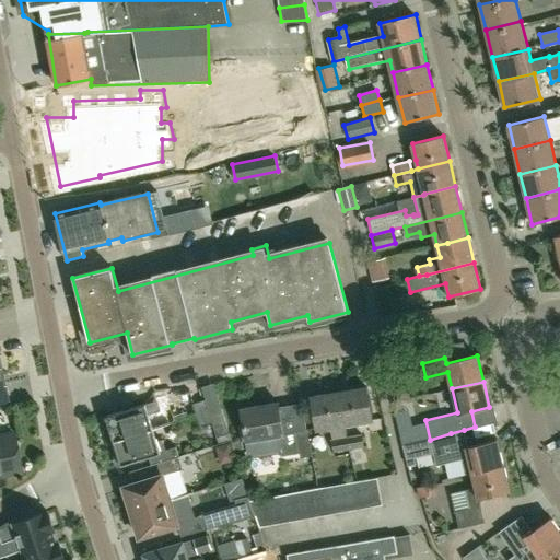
[(339,393),(345,426),(373,420),(368,387),(339,393)]
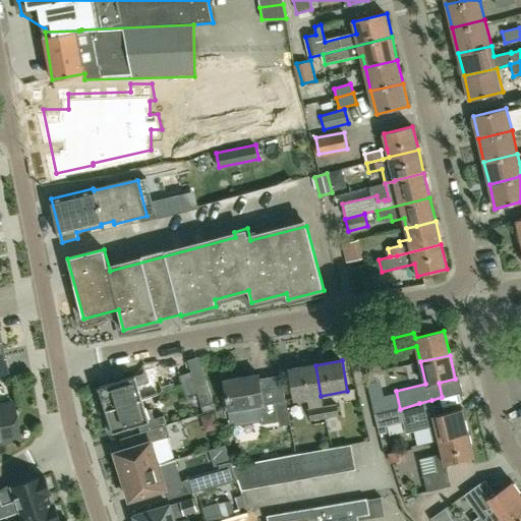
[(324,417),(322,406),(323,406),(321,396),(315,365),(290,369),(295,400),(306,398),(308,409),(309,419),(324,417)]
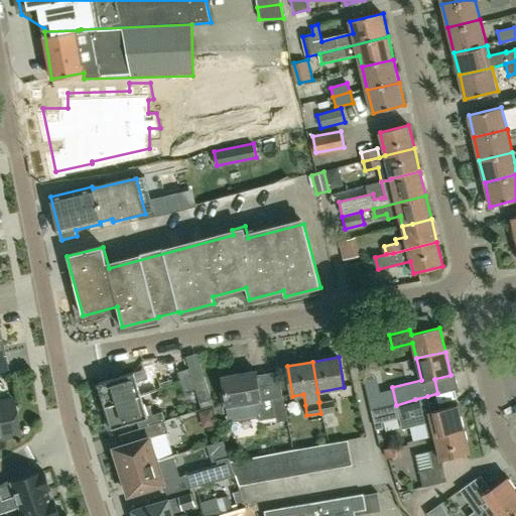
[(196,391),(194,381),(189,369),(178,373),(184,394),(196,391)]
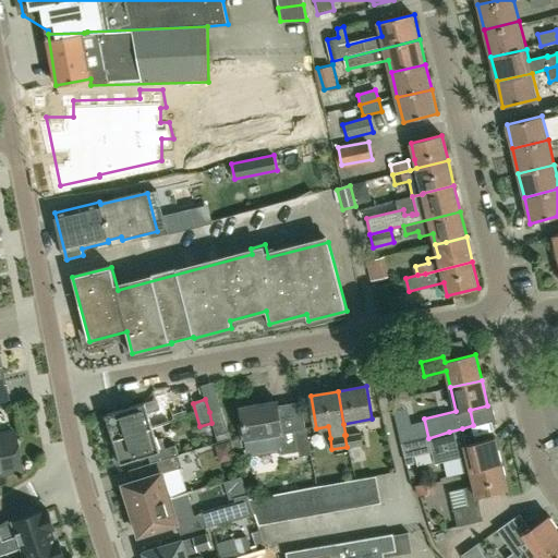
[(113,440),(153,428),(148,414),(161,410),(158,400),(102,417),(108,434),(111,433),(113,440)]
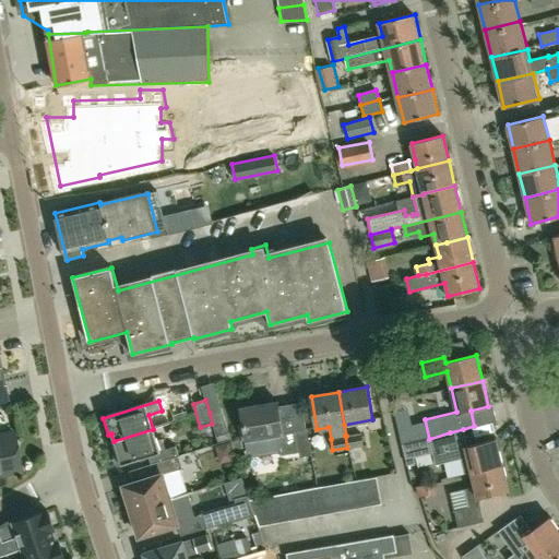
[(277,436),(281,455),(299,452),(300,458),(310,455),(306,428),(296,430),(297,431),(284,433),(278,403),(241,409),(244,421),(238,423),(241,441),(277,436)]
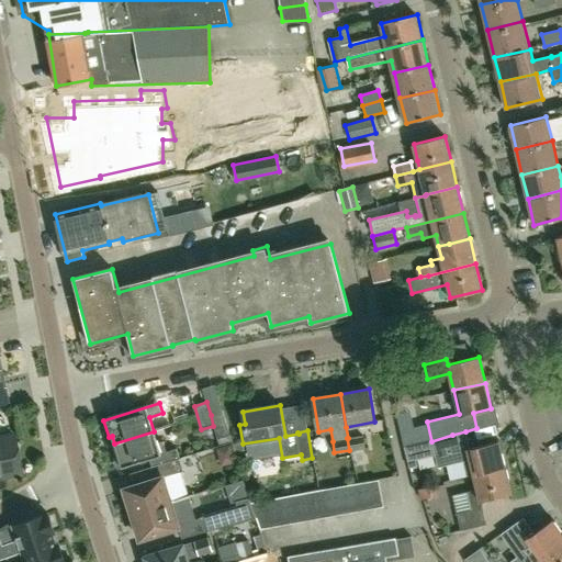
[(211,415),(213,426),(217,440),(231,436),(223,411),(211,415)]
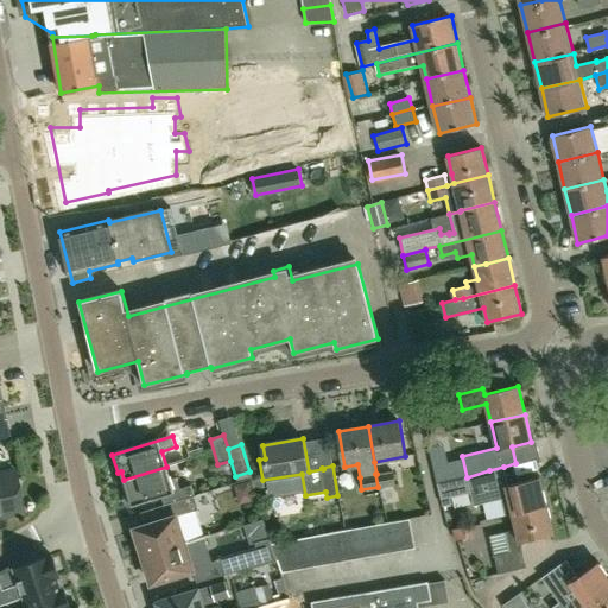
[(164,506),(195,496),(191,486),(181,489),(177,479),(171,480),(166,467),(124,480),(126,487),(122,489),(127,507),(162,496),(164,506)]
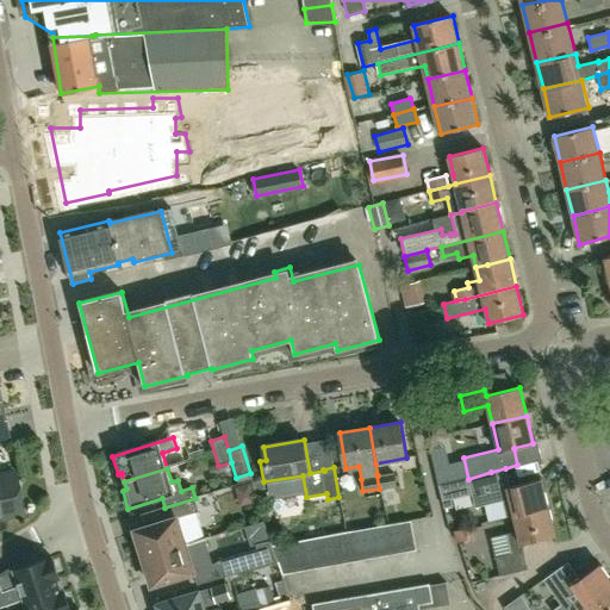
[(548,506),(547,505),(548,503),(546,492),(543,491),(541,479),(510,486),(505,468),(491,472),(468,479),(475,506),(510,498),(514,515),(548,506)]
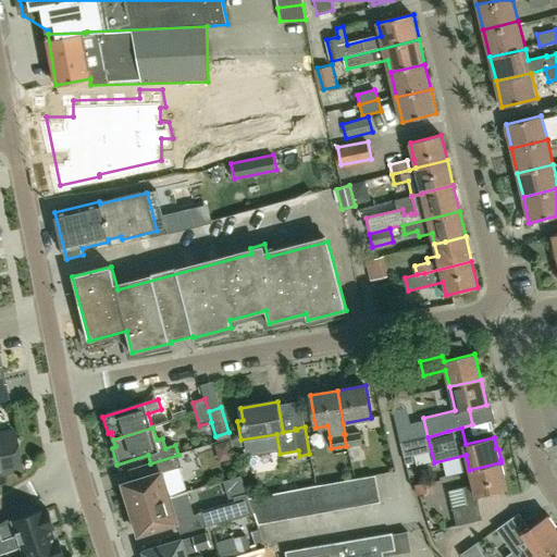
[(0,474),(21,471),(13,432),(0,434),(0,474)]
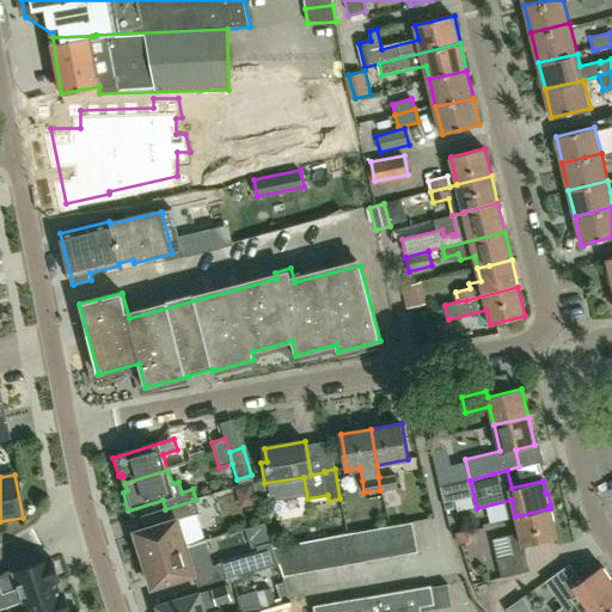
[(380,490),(397,488),(395,475),(379,477),(378,477),(380,490)]
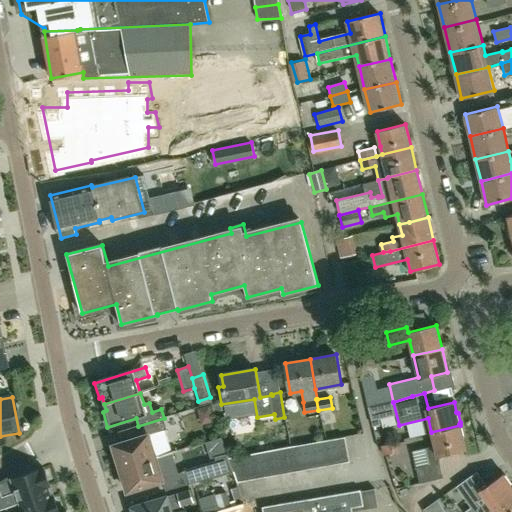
[(214,402),(203,406),(208,420),(219,416),(214,402)]
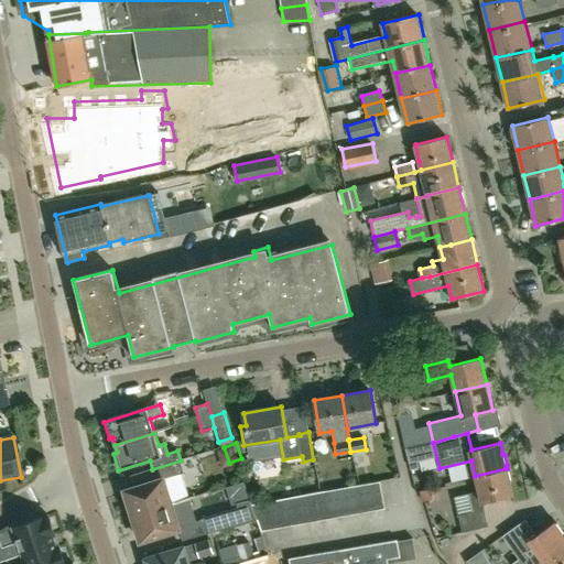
[(420,468),(418,463),(437,458),(433,443),(405,449),(411,470),(420,468)]
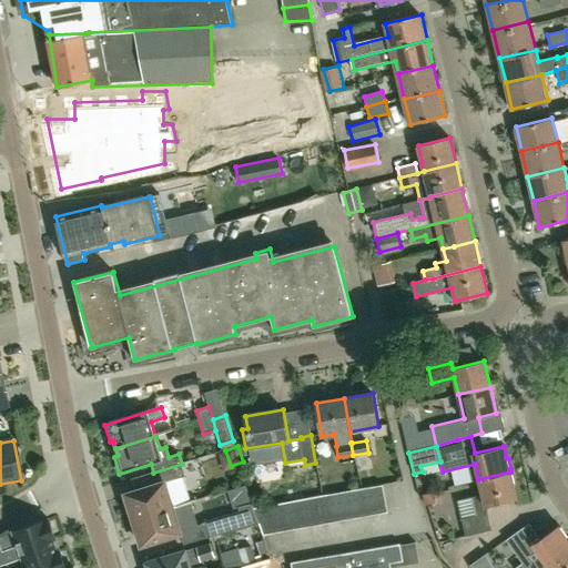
[(153,473),(158,485),(125,495),(129,506),(125,507),(125,515),(128,521),(172,508),(172,506),(191,500),(183,476),(185,476),(182,464),(153,473)]
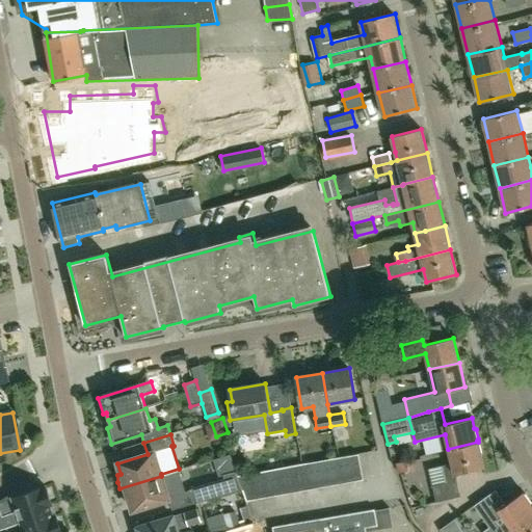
[(484,467),(481,456),(482,454),(480,445),(478,444),(478,442),(448,449),(451,462),(442,464),(446,482),(432,485),(436,502),(460,496),(455,474),(484,467)]
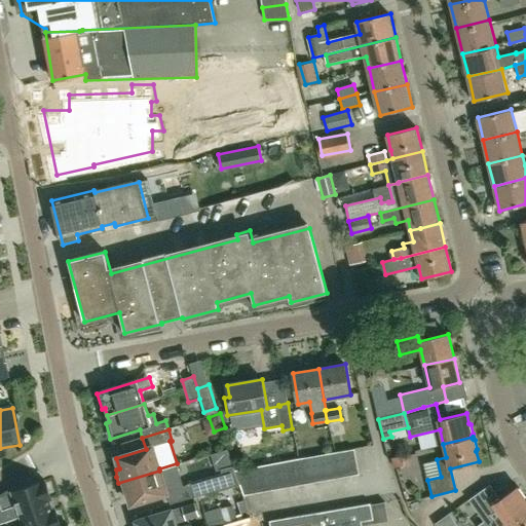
[(340,451),(344,476),(359,474),(354,448),(340,451)]
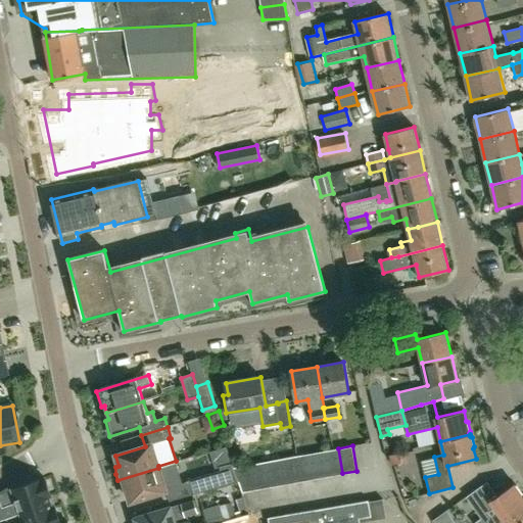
[(328,476),(342,473),(338,448),(323,450),(328,476)]
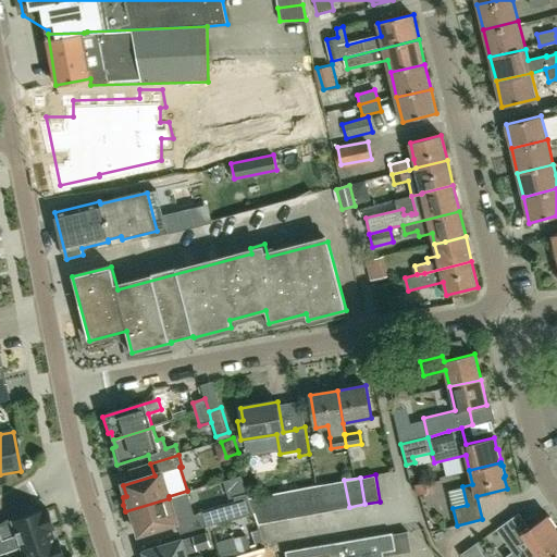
[(334,509),(349,507),(344,480),(329,483),(334,509)]
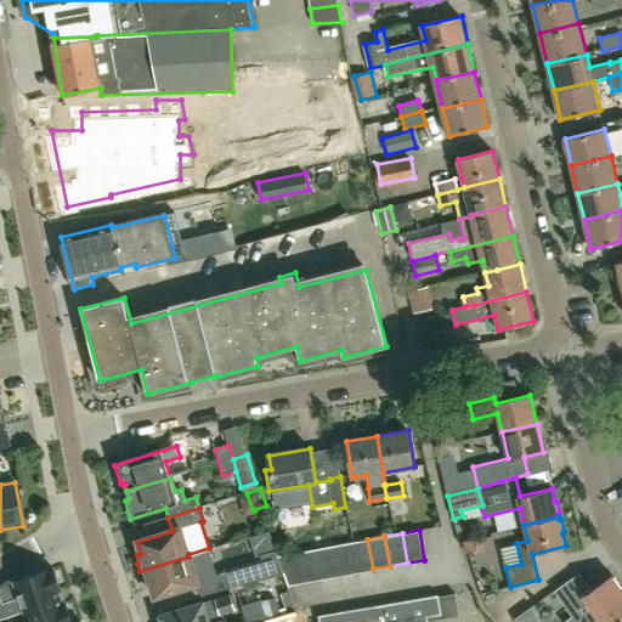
[(481,536),(461,541),(464,554),(485,548),(481,536)]
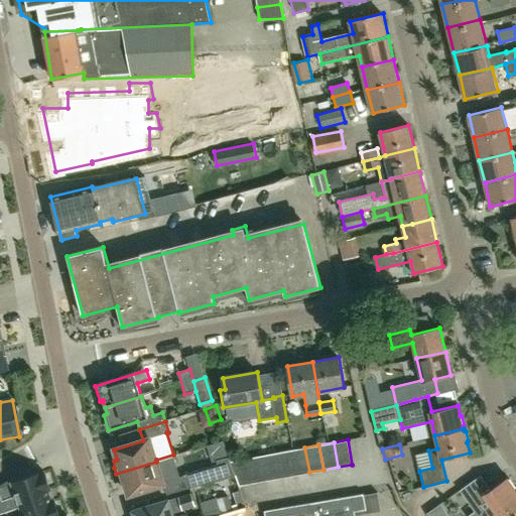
[(290,450),(295,475),(309,472),(304,447),(293,449),(290,450)]
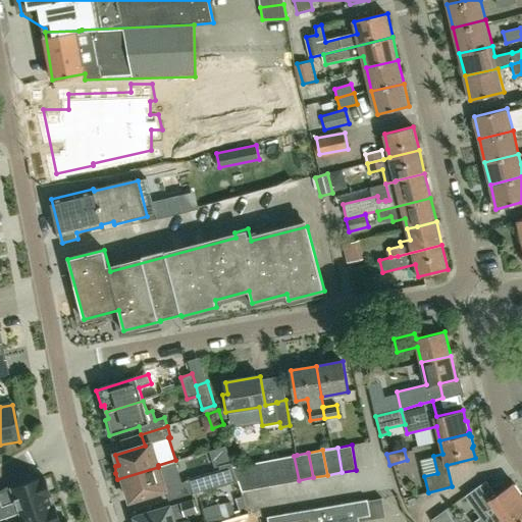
[(294,456),(279,458),(284,482),(299,480),(294,456)]
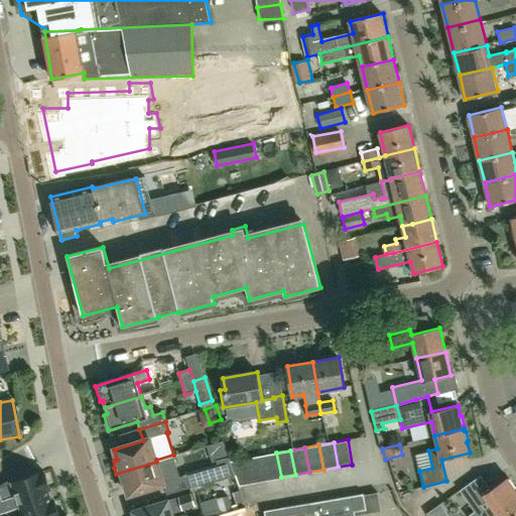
[(281,477),(276,453),(265,455),(262,456),(267,480),(281,477)]
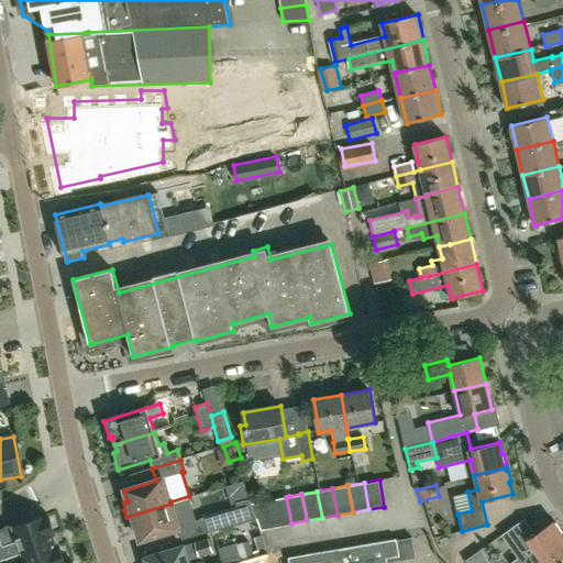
[(291,523),(286,497),(271,500),(275,527),(291,523)]
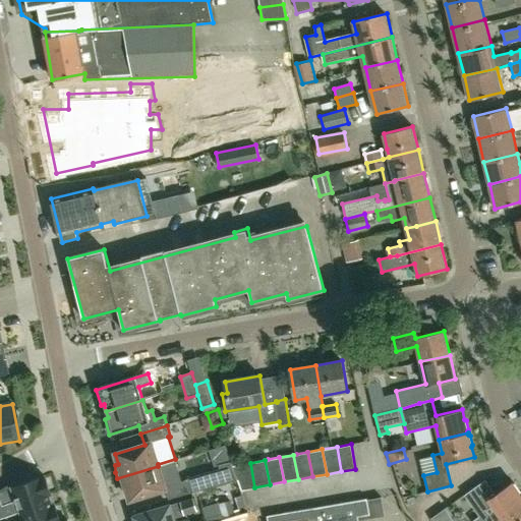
[(236,479),(232,466),(230,461),(218,465),(219,469),(184,479),(189,493),(236,479)]
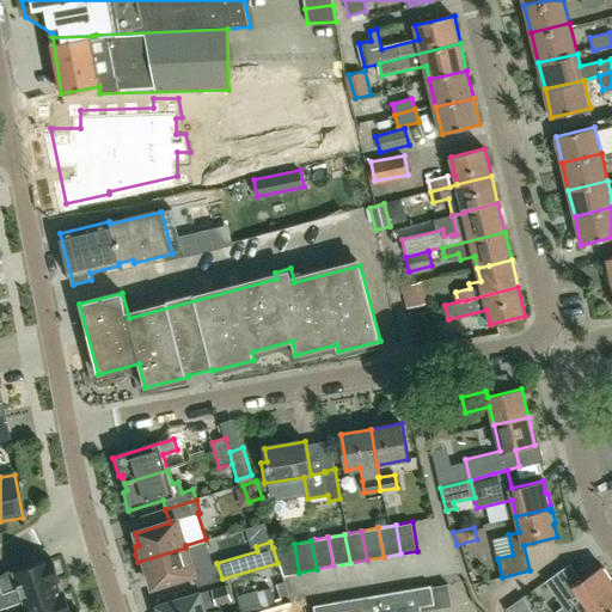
[(273,548),(277,563),(280,563),(283,575),(299,573),(294,544),(273,548)]
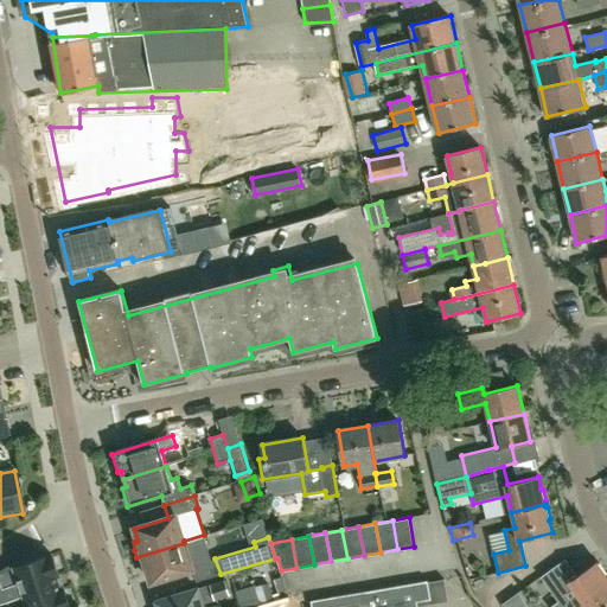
[(184,543),(136,557),(139,564),(144,572),(147,570),(151,582),(192,569),(184,543)]
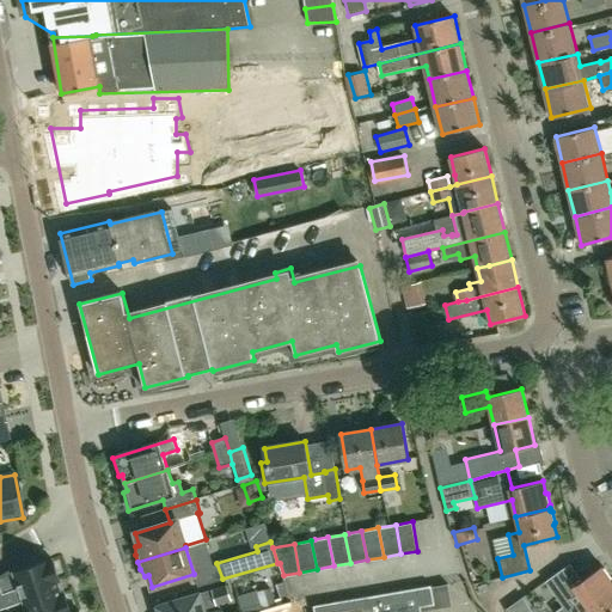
[(24,601),(60,588),(56,581),(60,580),(51,558),(22,569),(12,573),(18,588),(2,593),(0,586),(0,609),(22,603),(24,601)]
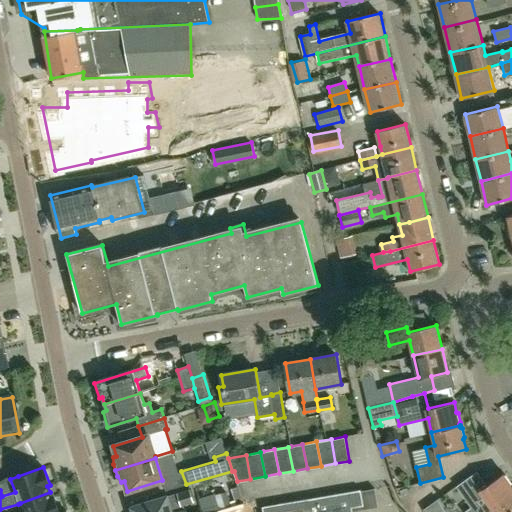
[(491,511),(494,510),(511,497),(511,485),(504,474),(486,486),(477,472),(458,486),(473,507),(466,511),(491,511)]
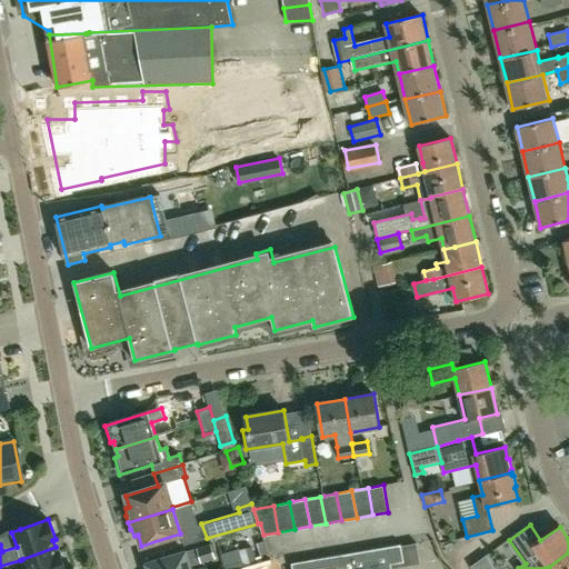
[(390,568),(390,562),(403,560),(400,543),(291,562),(292,568),(390,568)]
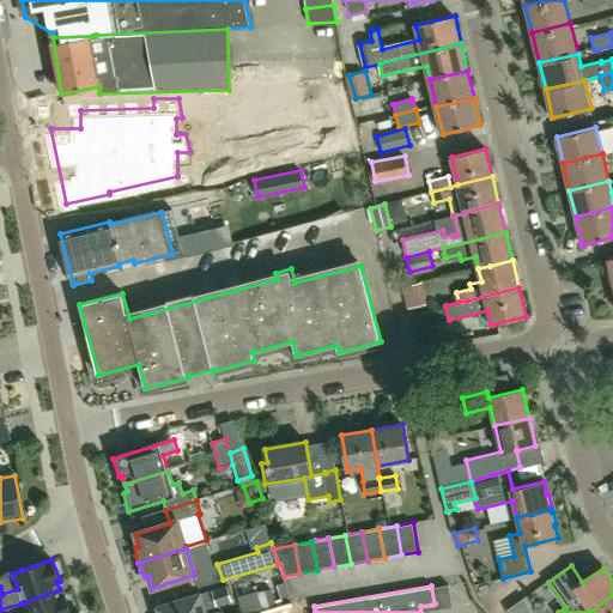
[(159,612),(204,612),(204,611),(231,602),(226,587),(159,607),(159,612)]
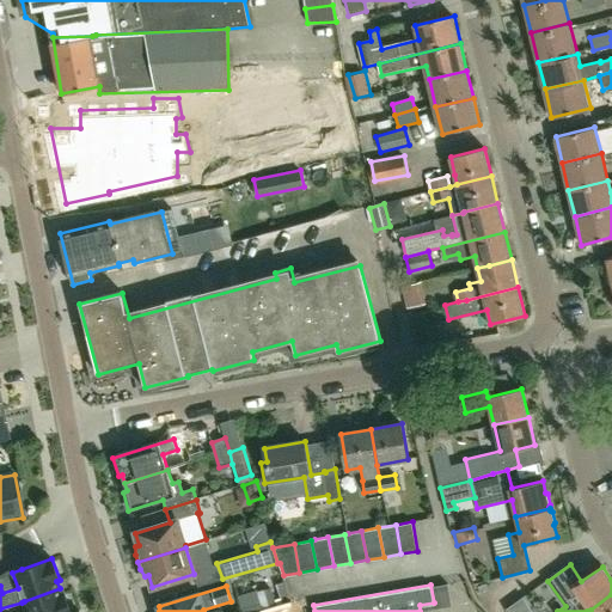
[(60,588),(24,601),(22,603),(25,611),(78,611),(74,611),(71,611),(65,593),(61,593),(60,588)]
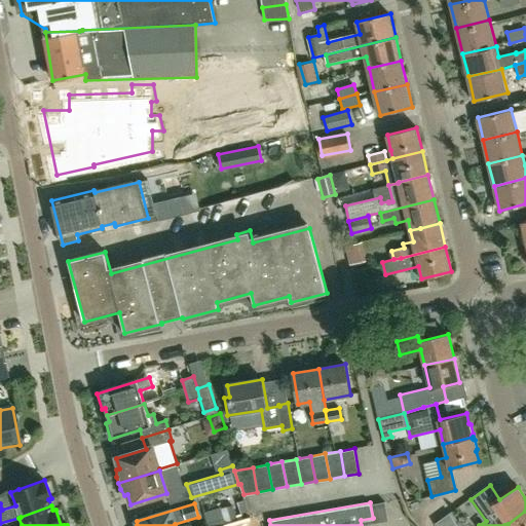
[(509,525),(525,525),(525,511),(508,524),(509,525)]
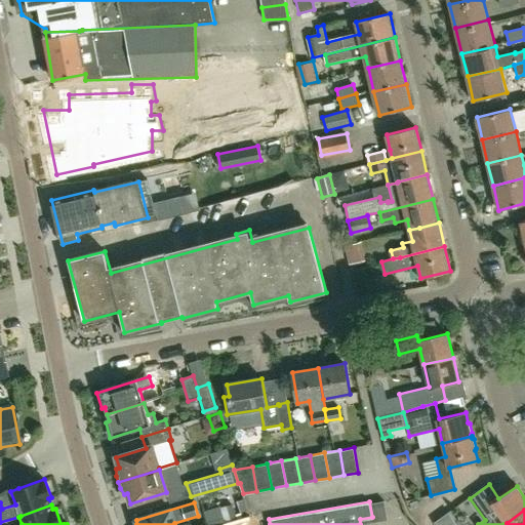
[(448,511),(434,522),(435,524),(449,524),(454,522),(448,511)]
